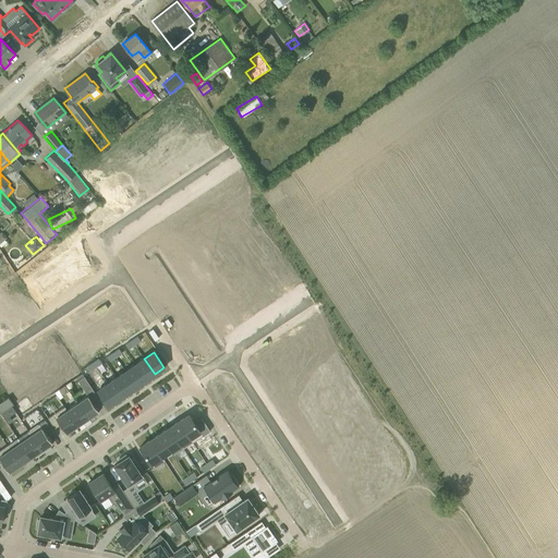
[(144,359),(134,365),(145,380),(155,374),(144,359)]
